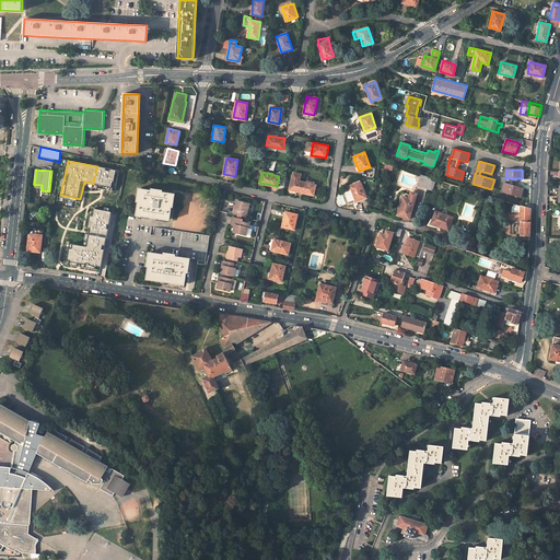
[(293,172),(289,190),(313,195),(315,185),(299,181),(300,173),(293,172)]
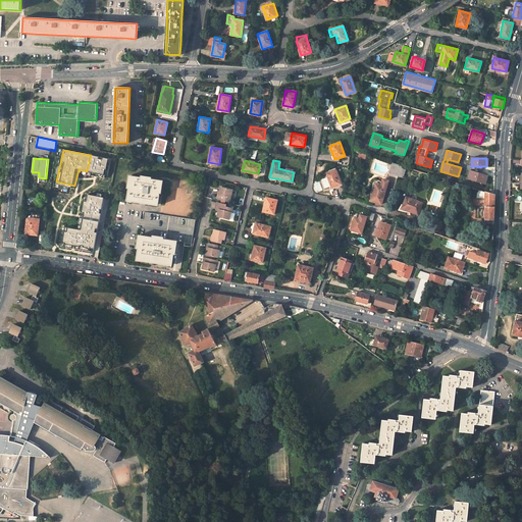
[(398,175),(401,166),(392,163),(389,173),(398,175)]
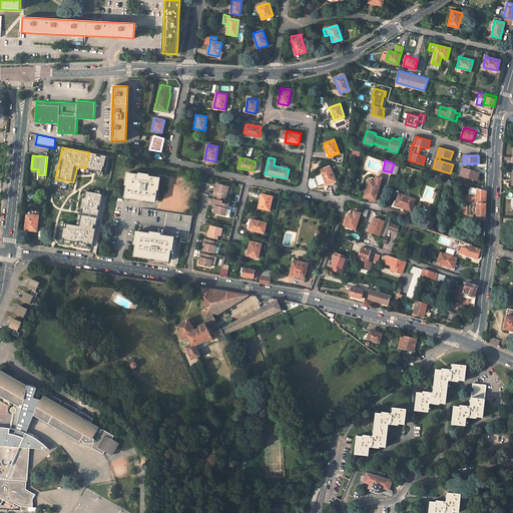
[(326,184),(336,180),(330,166),(320,170),(321,171),(313,174),(314,177),(317,185),(317,186),(319,185),(319,184),(325,182),(326,184)]
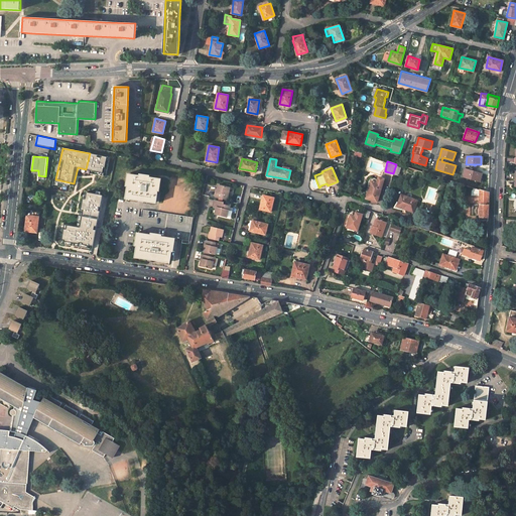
[(463,177),(480,182),(482,173),(476,171),(472,170),(473,168),(470,167),(470,169),(467,168),(465,168),(463,177)]
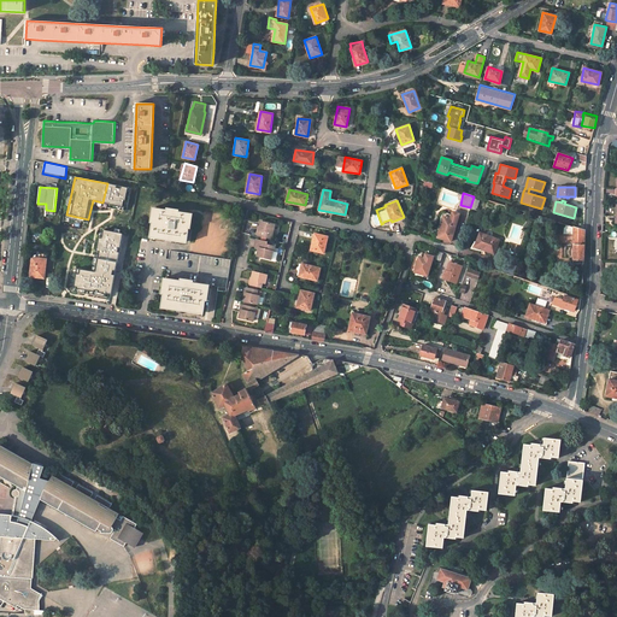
[(191,215),(154,209),(150,235),(156,236),(186,241),(191,215)]
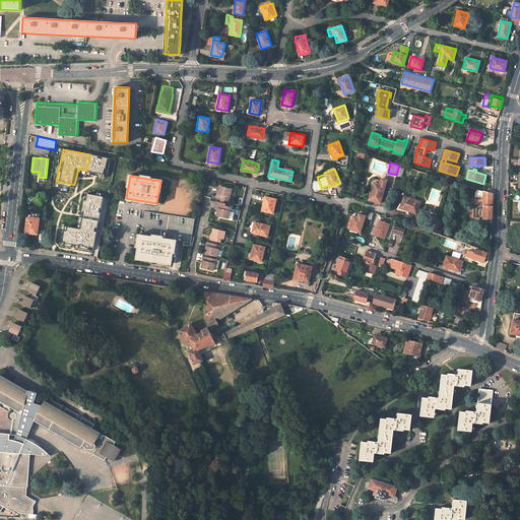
[(368,201),(379,204),(387,181),(381,180),(381,182),(376,180),(375,180),(374,180),(373,180),(373,181),(372,182),(371,193),(368,201)]
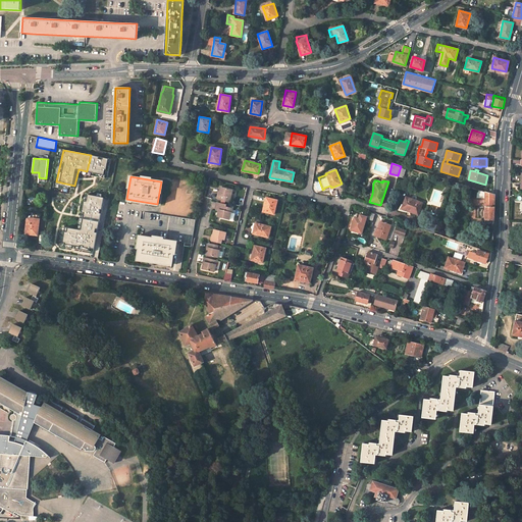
[(233,189),(220,186),(218,198),(230,201),(233,189)]
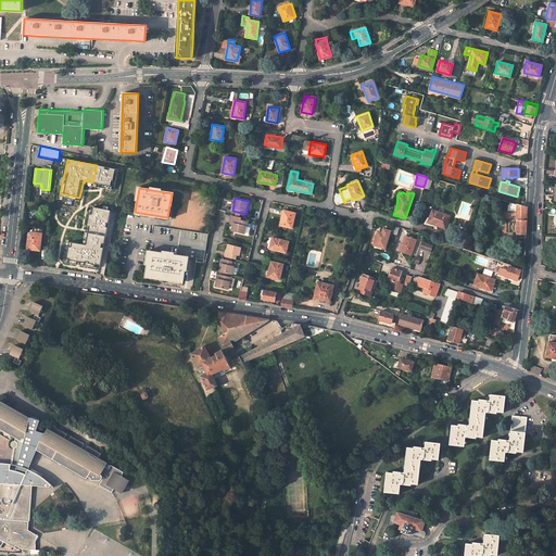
[(526,238),(527,207),(517,204),(516,237),(526,238)]
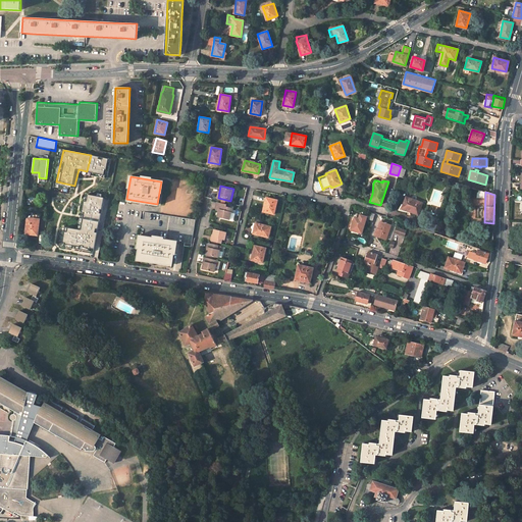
[(61,245),(94,250),(104,197),(85,194),(79,227),(65,224),(61,245)]
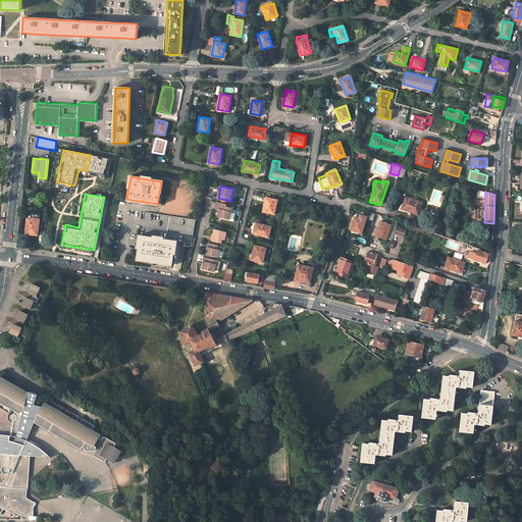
[(277,200),(267,197),(263,211),(274,213),(277,200)]
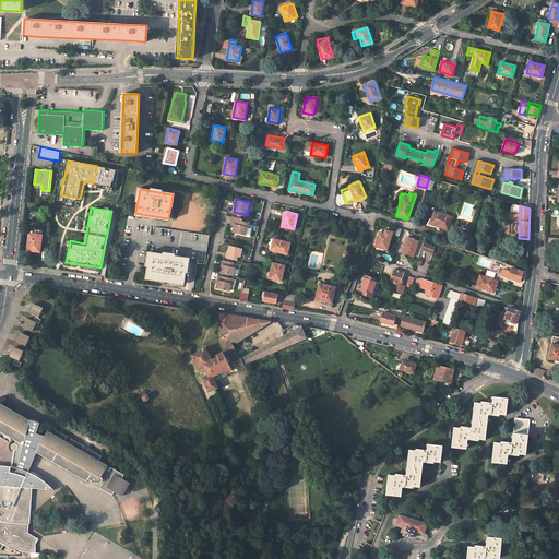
[(452,217),(435,212),(432,219),(430,218),(427,226),(438,225),(440,227),(448,230),(452,217)]
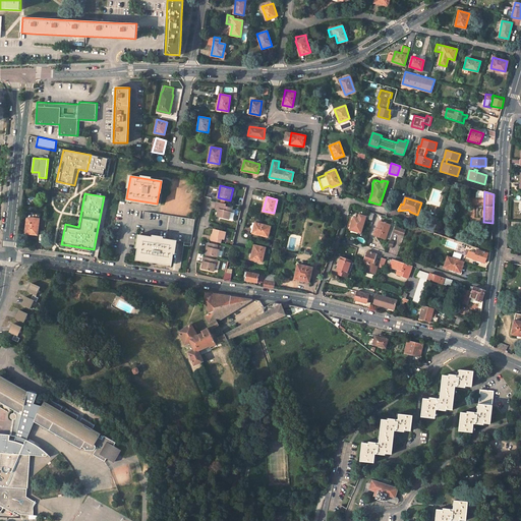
[(226,204),(217,201),(215,208),(219,209),(217,215),(229,218),(232,207),(230,207),(226,206),(226,204)]
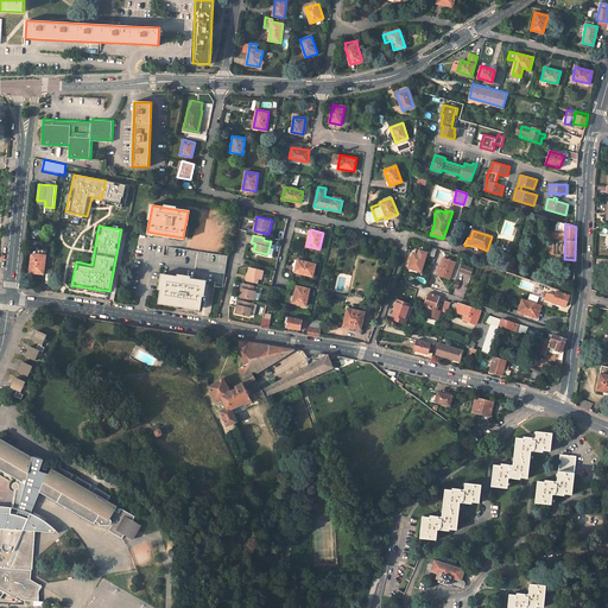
[(162,260),(165,260),(158,302),(178,304),(200,308),(204,280),(214,283),(214,286),(222,287),(227,257),(168,247),(166,255),(163,255),(162,260)]
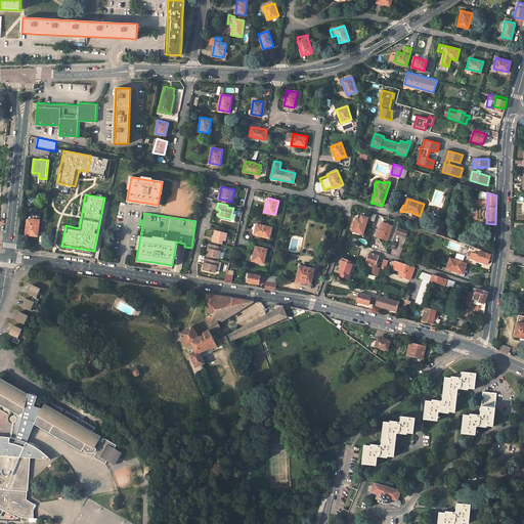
[(39,216),(32,215),(31,219),(28,218),(26,234),(32,235),(32,234),(38,235),(40,220),(39,220),(39,216)]
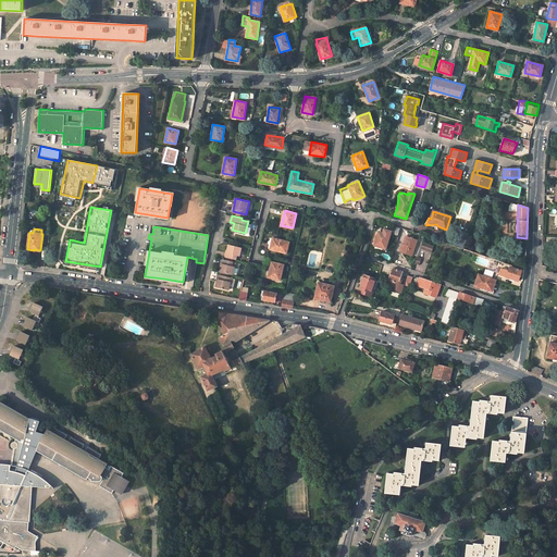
[(380,231),(374,246),(379,247),(378,249),(384,251),(392,232),(384,230),(383,233),(382,233),(383,232),(380,231)]
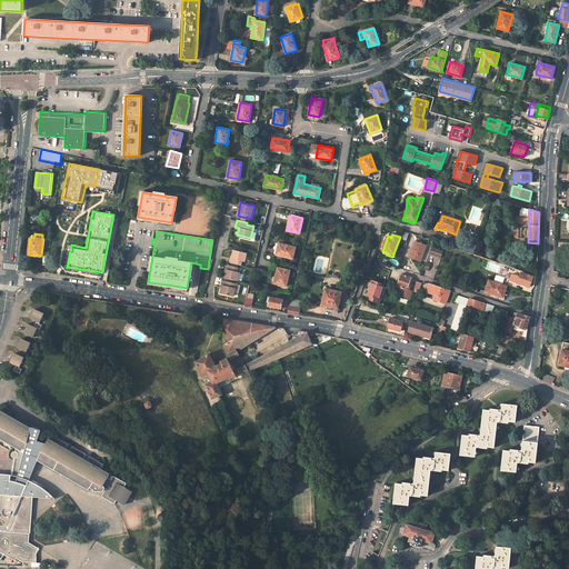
[(426,246),(415,241),(411,250),(415,250),(413,252),(412,252),(410,258),(420,261),(426,246)]
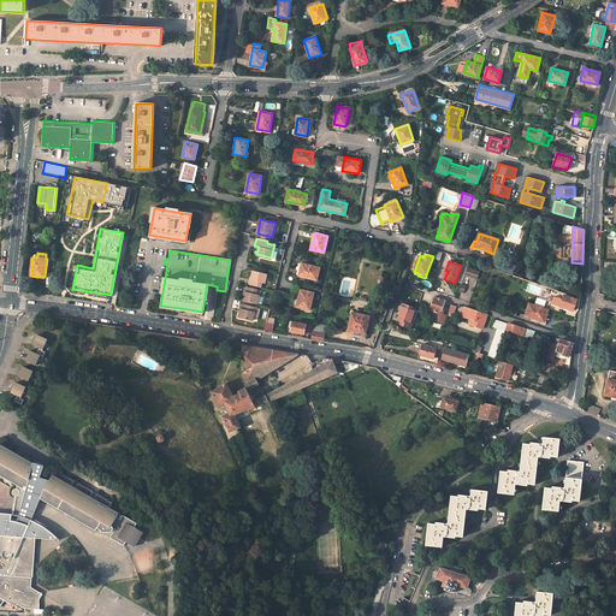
[(317,279),(320,267),(302,262),(300,274),(317,279)]
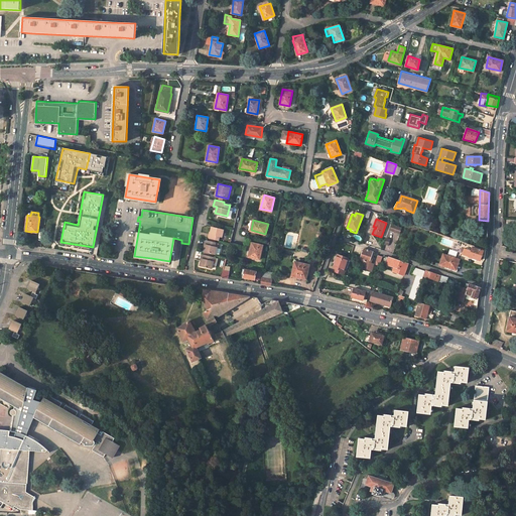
[(419,220),(417,227),(428,231),(430,223),(419,220)]
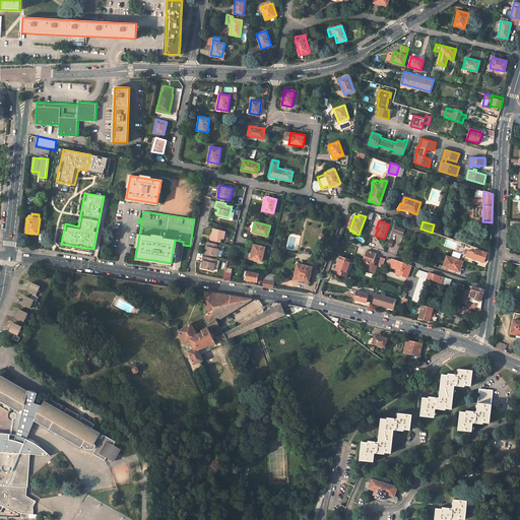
[(401,237),(403,231),(395,226),(392,234),(401,237)]
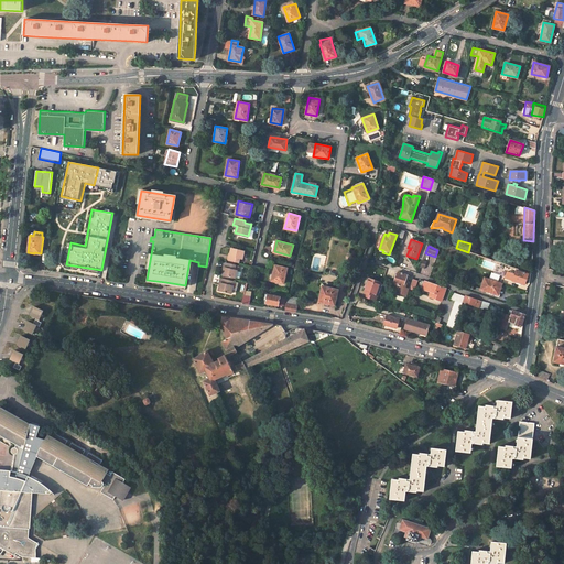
[(245,250),(232,247),(229,259),(239,261),(240,258),(243,258),(245,250)]
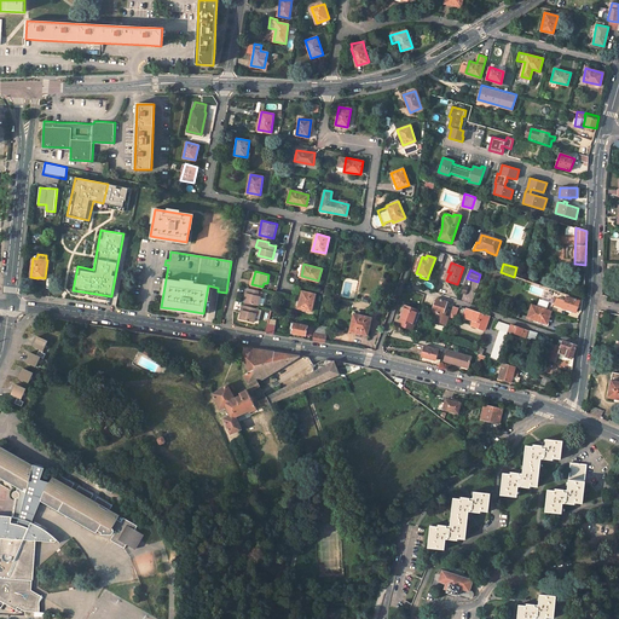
[(244,301),(259,305),(261,296),(258,295),(259,290),(248,288),(244,301)]
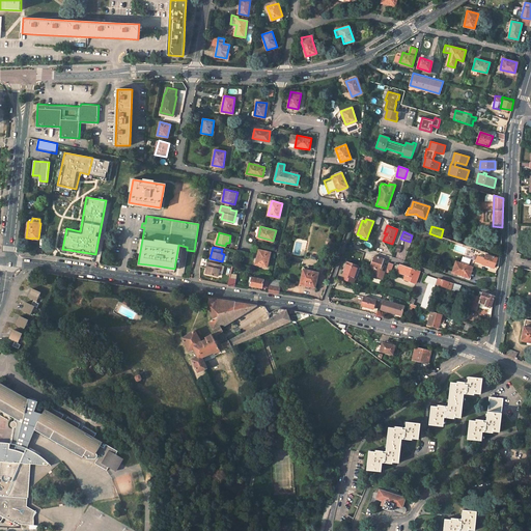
[(267,267),(271,252),(259,250),(256,263),(267,267)]
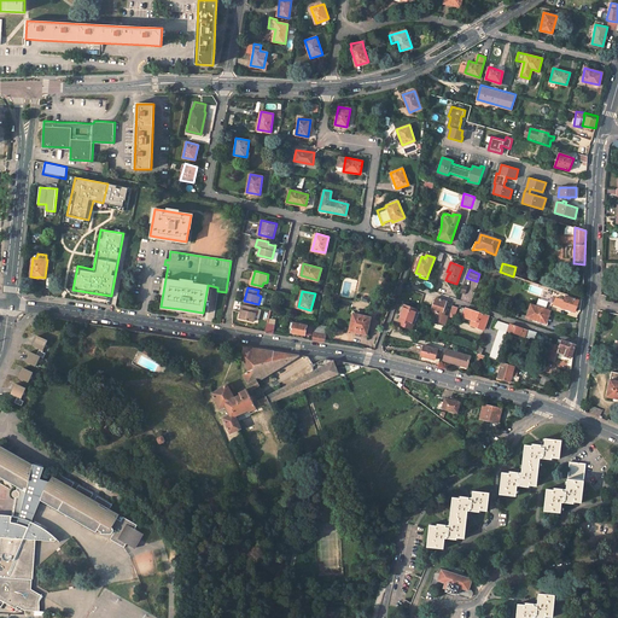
[(564,299),(554,297),(553,304),(573,312),(578,301),(565,296),(564,299)]
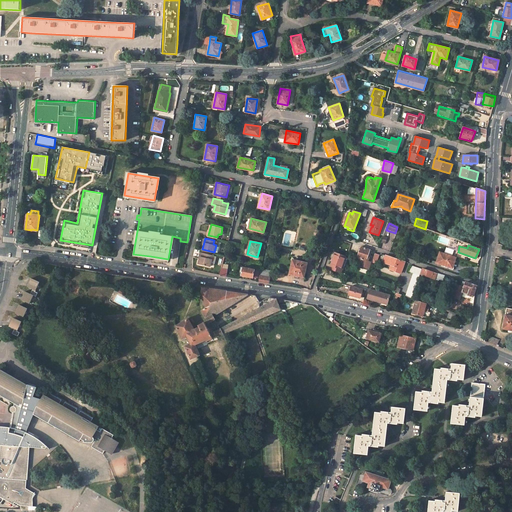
[(359,265),(369,269),(371,262),(367,261),(369,257),(367,256),(369,249),(360,246),(356,257),(361,258),(359,265)]
